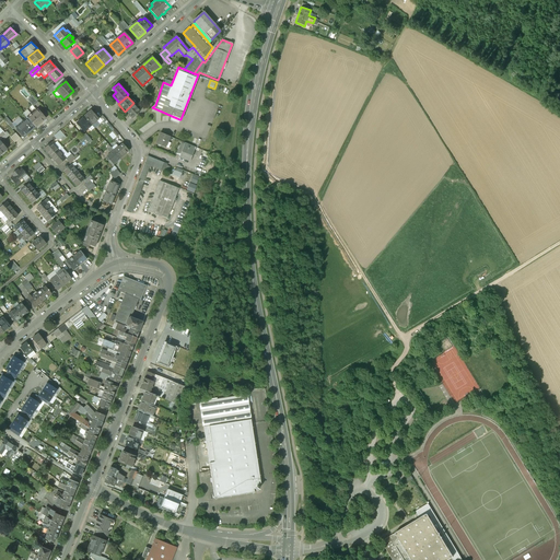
[(133,103),(125,112),(131,118),(140,111),(133,103)]
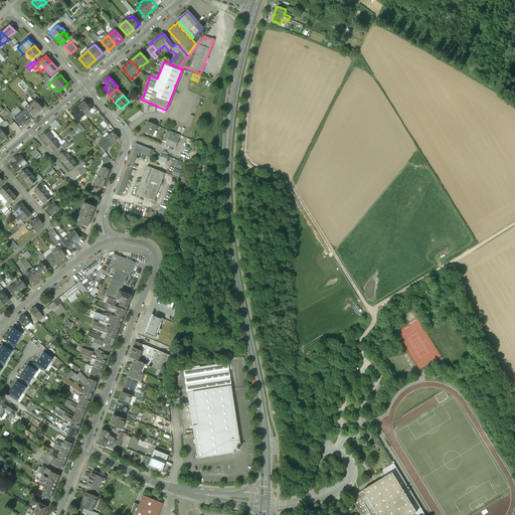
[(29,107),(27,105),(24,108),(32,117),(41,109),(35,101),(29,107)]
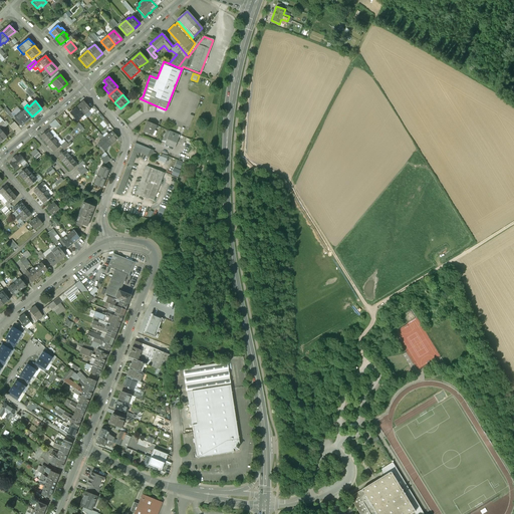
[(83,101),(76,107),(83,114),(89,109),(83,101)]
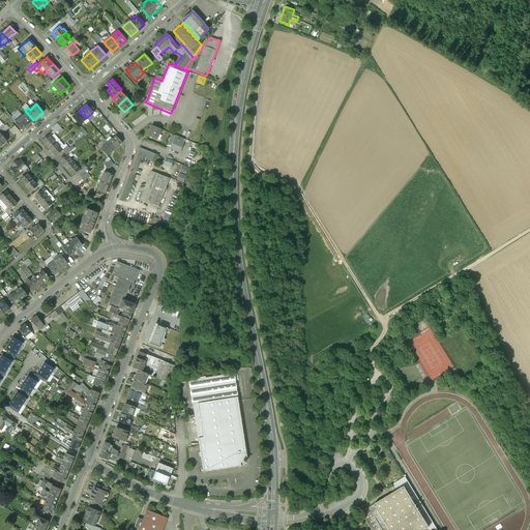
[(25,111),(21,115),(22,116),(16,122),(23,130),(33,120),(25,111)]
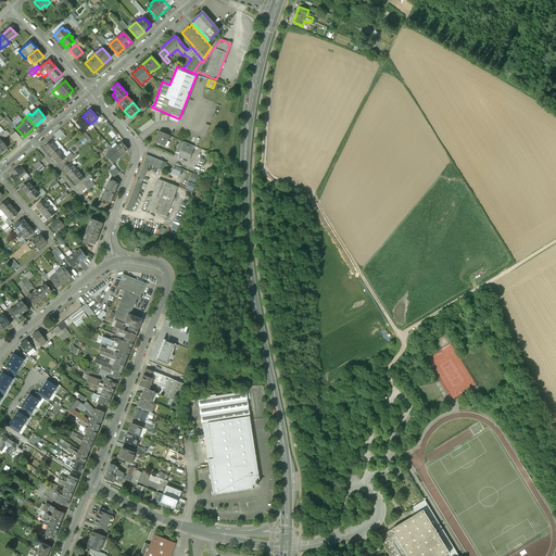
[(83,116),(75,123),(83,131),(87,127),(90,124),(83,116)]
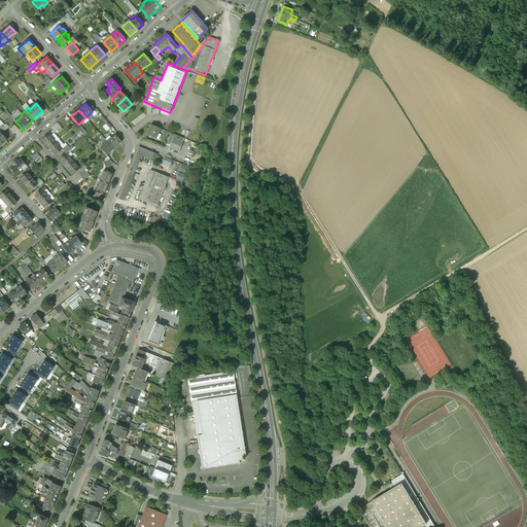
[(14,134),(20,130),(15,125),(10,130),(14,134)]
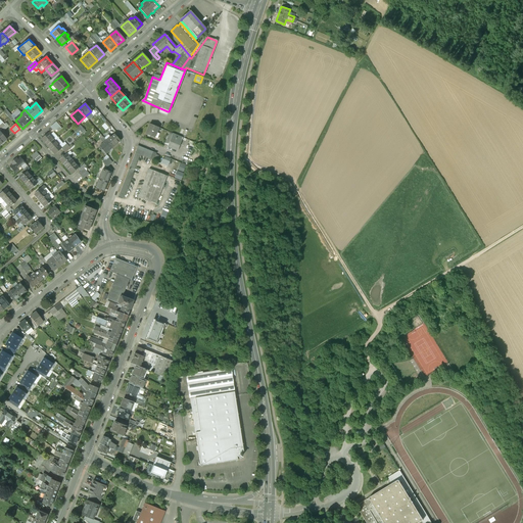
[(158,128),(149,124),(146,134),(154,138),(154,137),(157,138),(159,134),(156,133),(158,128)]
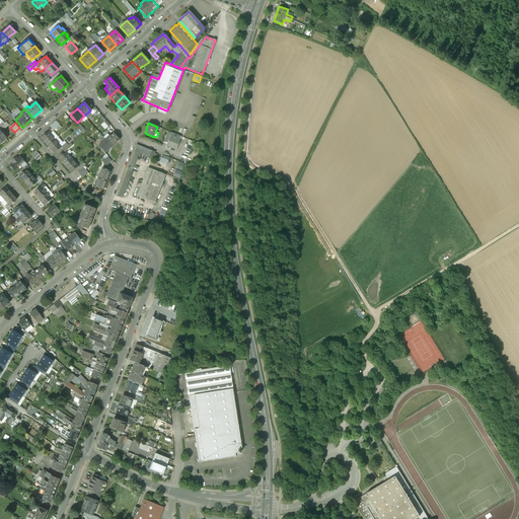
[(181,137),(168,131),(163,143),(166,144),(165,146),(175,150),(181,137)]
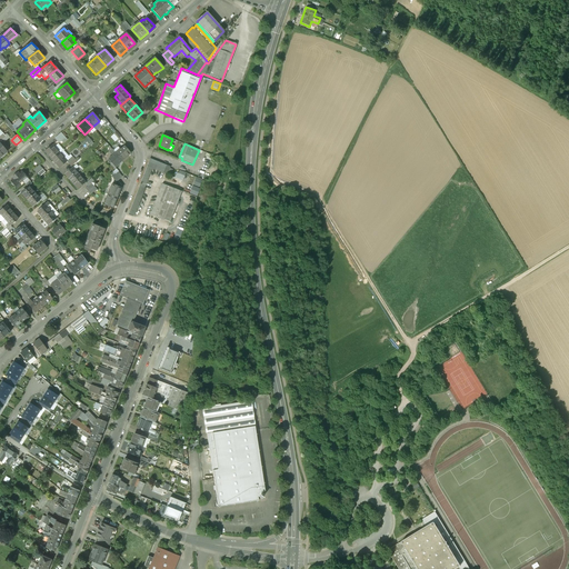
[(51,145),(43,151),(51,159),(59,153),(51,145)]
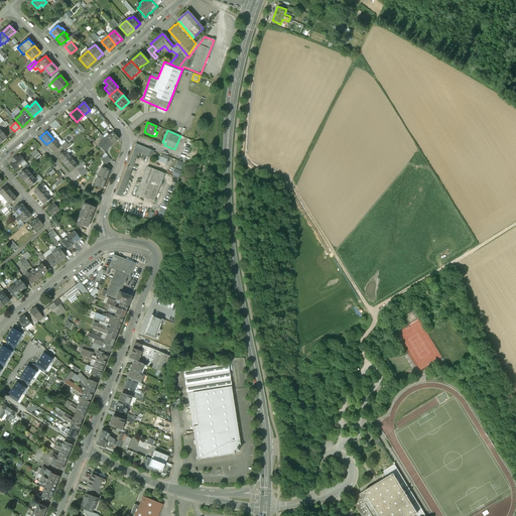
[(118,139),(113,132),(109,136),(110,136),(106,140),(111,146),(118,139)]
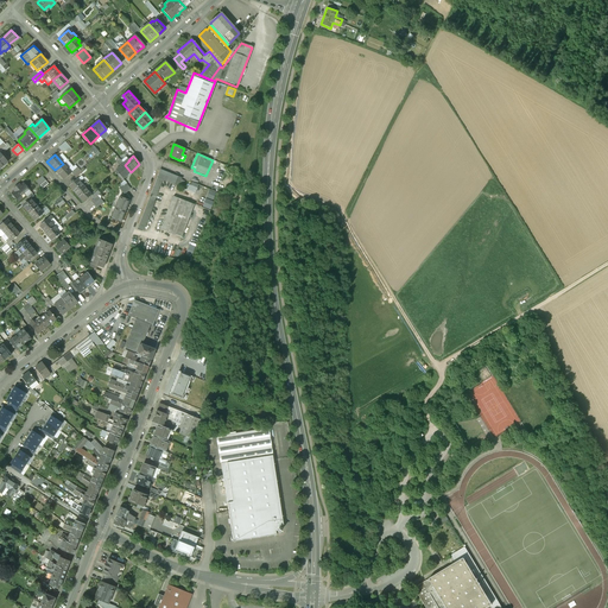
[(63,164),(55,170),(62,178),(67,175),(68,176),(71,172),(63,163),(63,164)]
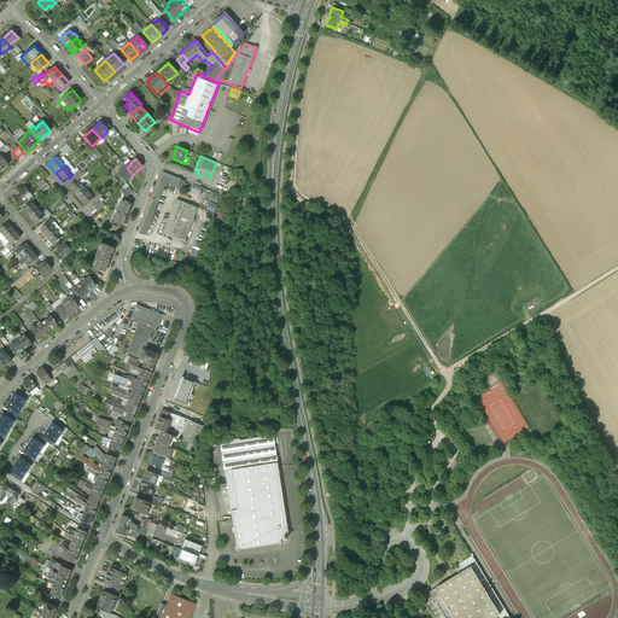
[(126,165),(117,173),(124,182),(133,175),(127,168),(126,165)]
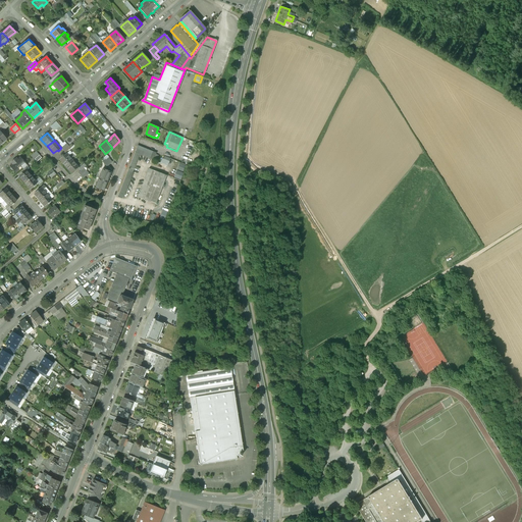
[(138,145),(127,170),(132,172),(139,155),(153,160),(155,153),(138,145)]
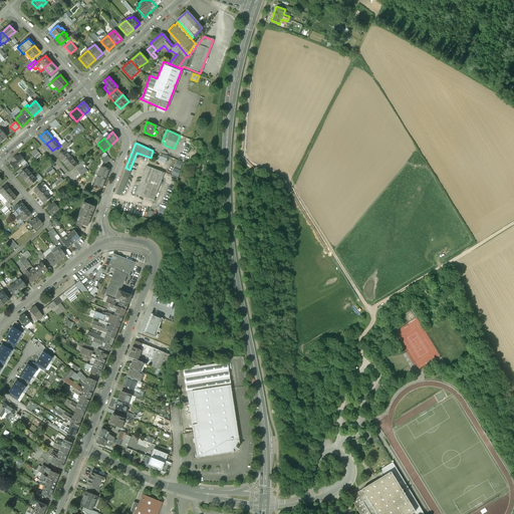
[(36,160),(42,155),(36,149),(31,154),(36,160)]
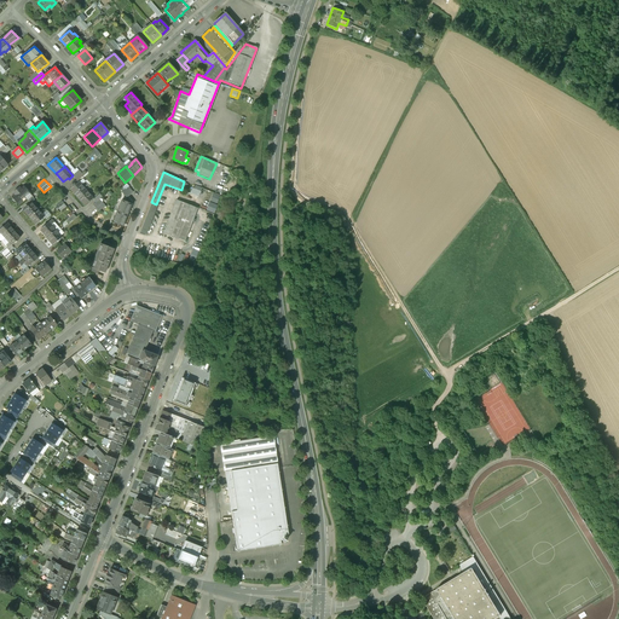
[(79,183),(70,190),(76,197),(85,190),(79,183)]
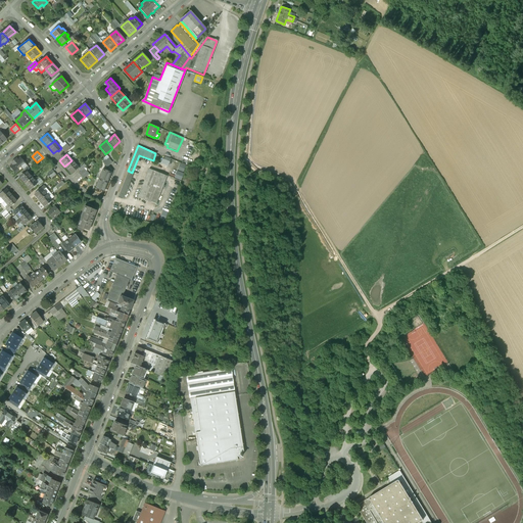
[(187,165),(162,155),(159,164),(184,174),(187,165)]
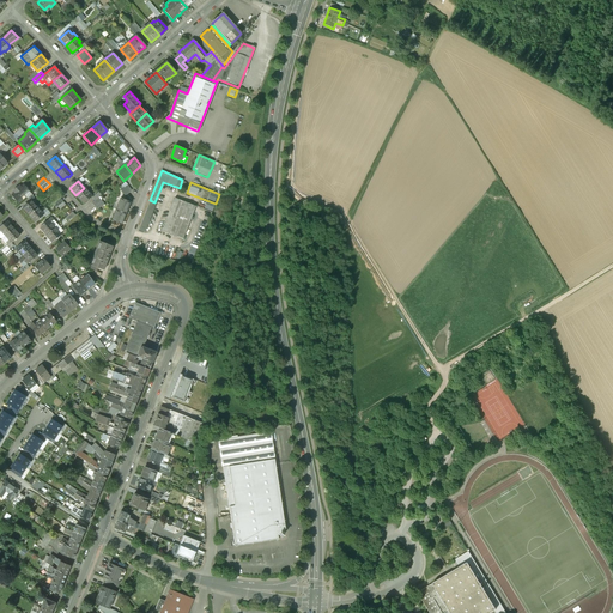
[(18,186),(11,190),(13,193),(10,195),(17,202),(20,199),(19,198),(22,195),(28,190),(22,184),(19,187),(18,186)]
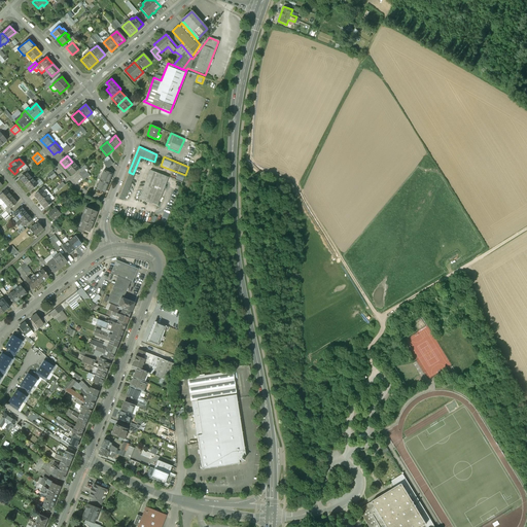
[(72,162),(65,168),(72,175),(78,169),(72,162)]
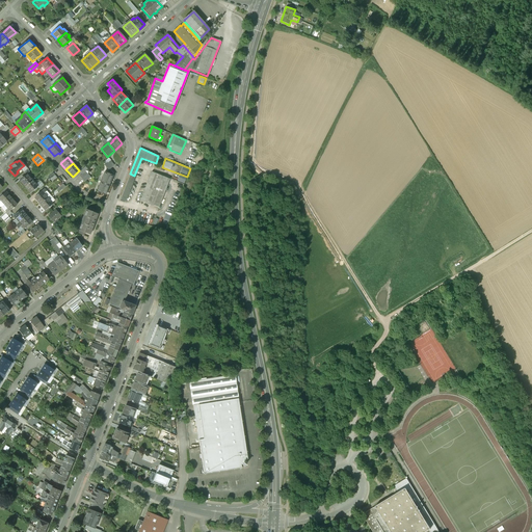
[(169,179),(151,171),(140,201),(158,208),(169,179)]
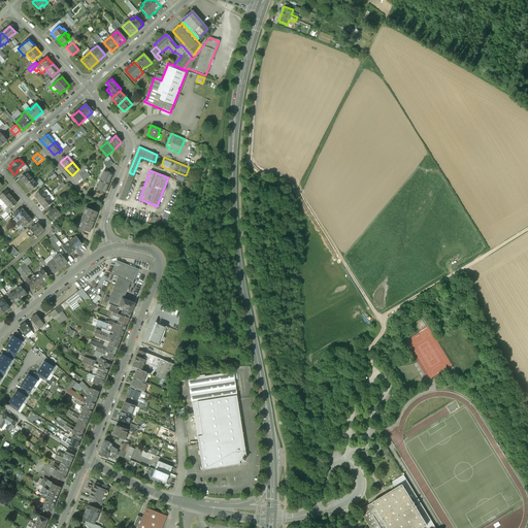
[(47,175),(52,179),(57,175),(54,171),(47,175)]
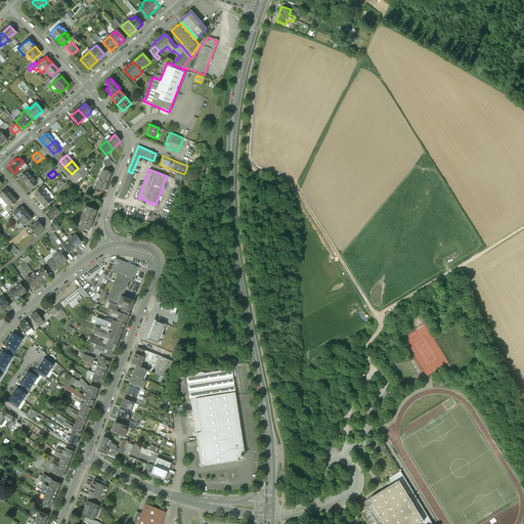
[(111,173),(102,170),(101,174),(99,179),(107,182),(111,173)]
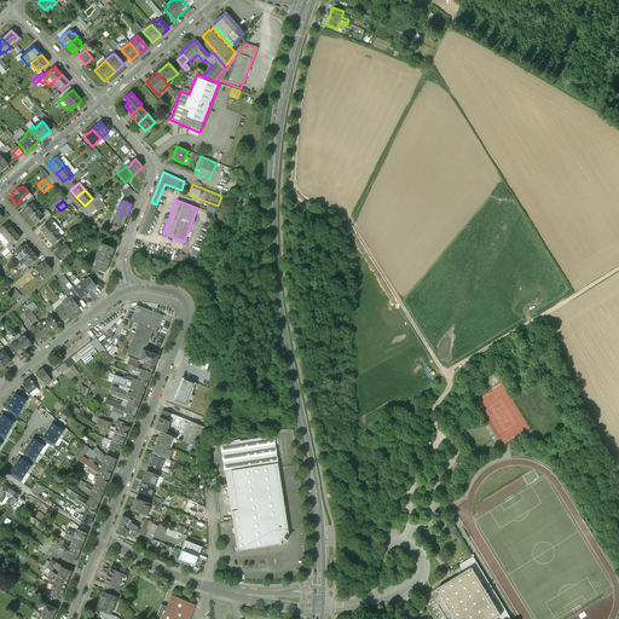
[(30,202),(22,210),(28,218),(36,209),(30,202)]
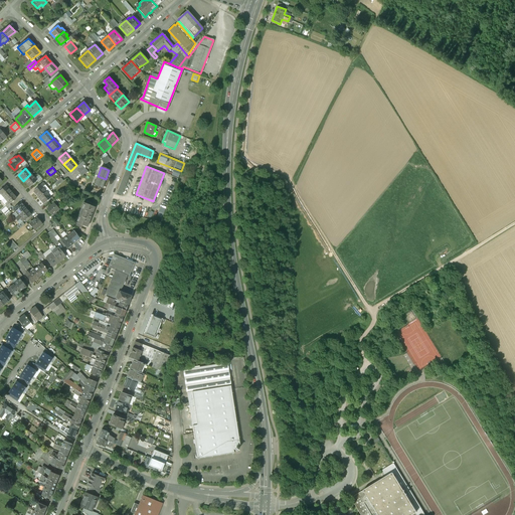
[(126,168),(116,194),(121,196),(131,170),(130,170),(126,168)]
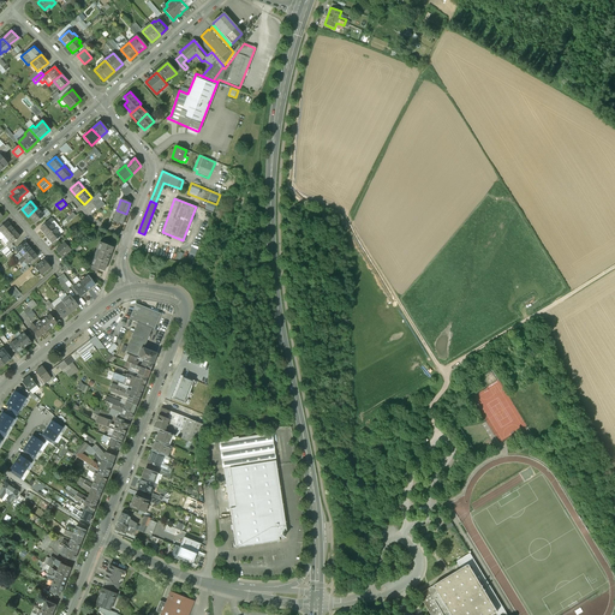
[(36,208),(28,216),(35,224),(43,215),(36,208)]
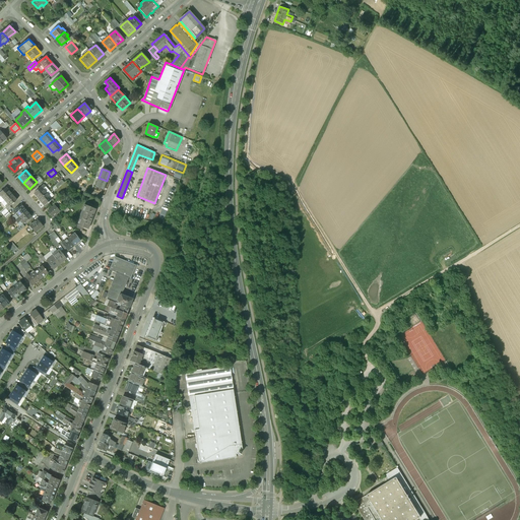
[(60,186),(64,182),(61,178),(56,181),(60,186)]
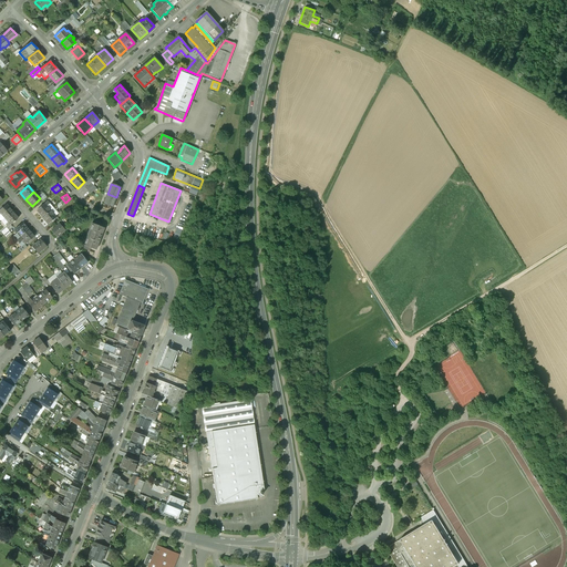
[(116,197),(107,194),(106,199),(105,199),(103,204),(105,205),(112,207),(116,197)]
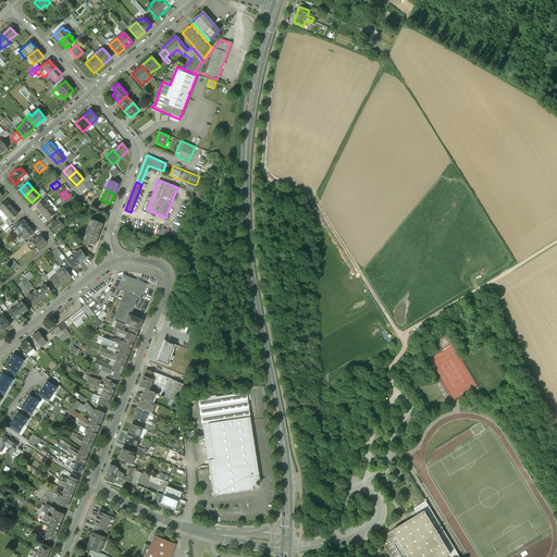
[(44,200),(36,207),(41,213),(49,207),(46,202),(44,200)]
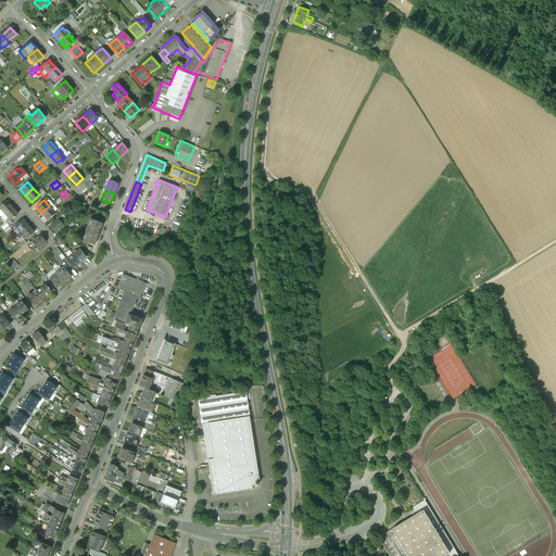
[(4,202),(0,205),(0,215),(0,216),(11,207),(5,201),(4,202)]
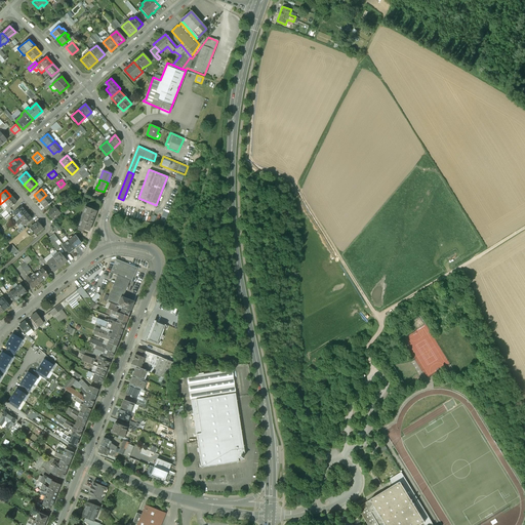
[(46,195),(39,201),(45,207),(52,201),(46,195)]
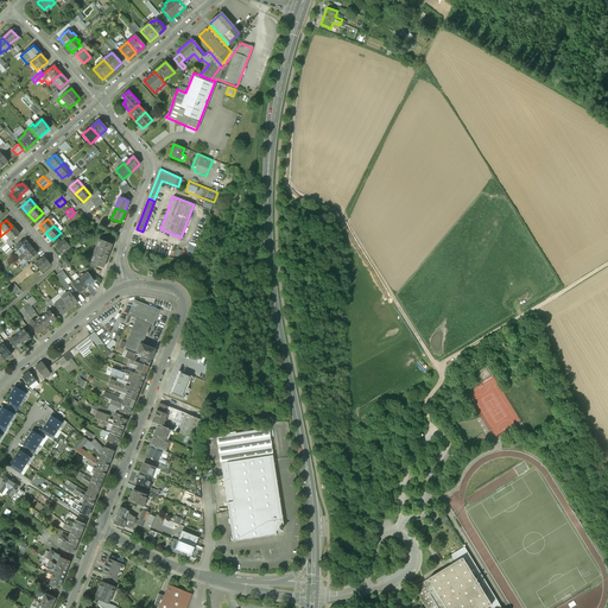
[(12,227),(0,236),(7,244),(18,234),(12,227)]
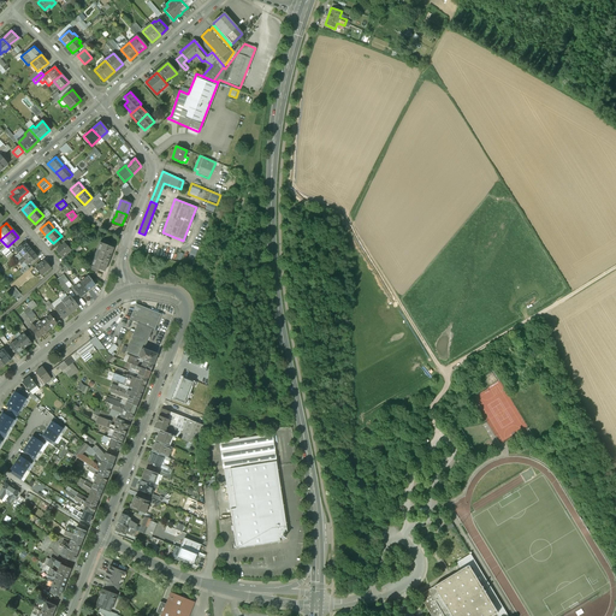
[(24,242),(15,250),(17,254),(13,256),(17,261),(30,249),(24,242)]
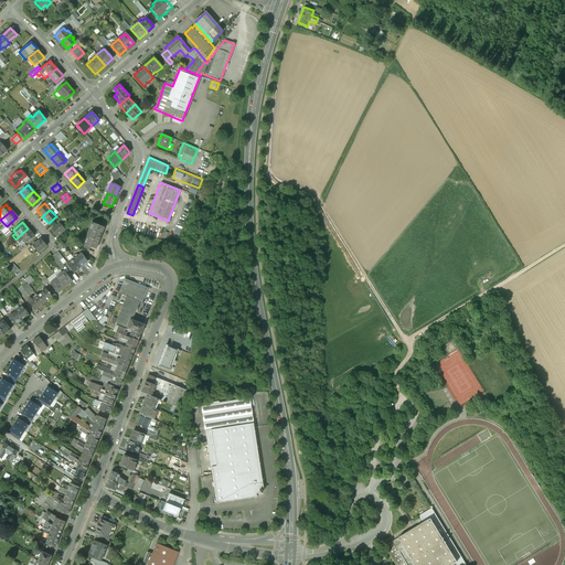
[(59,223),(51,230),(56,236),(65,230),(59,223)]
